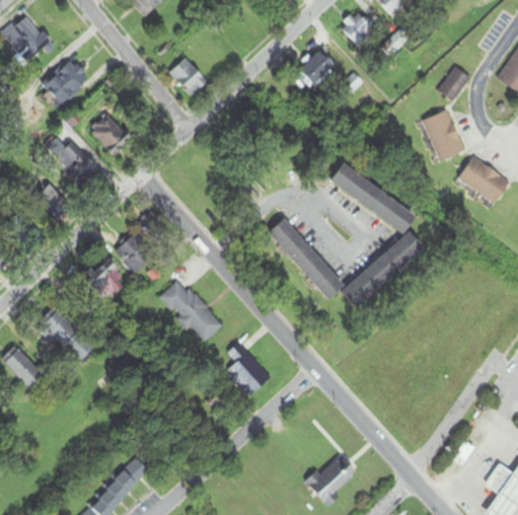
[(131,0),(145,15),(160,0),(131,0)]
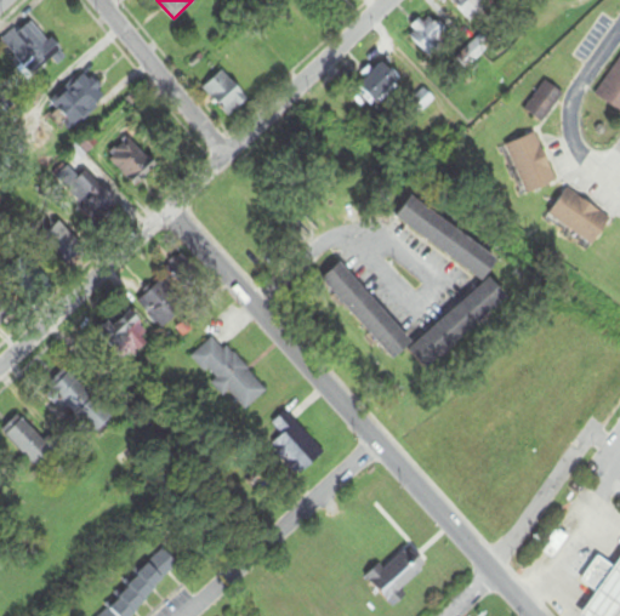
[(405,30),(431,56),(450,36),(425,11),(405,30)]
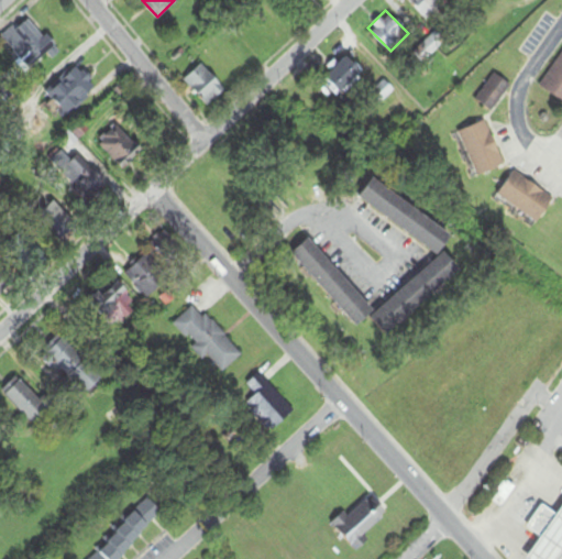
[(29,66),(53,44),(24,12),(0,34),(0,36),(29,66)]
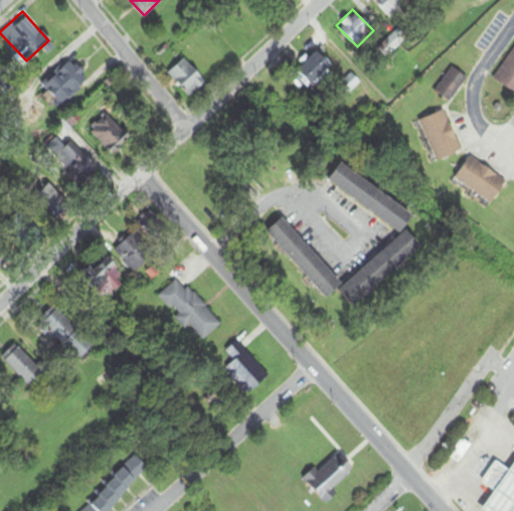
[(513,43),(493,76),(513,91),(513,43)]
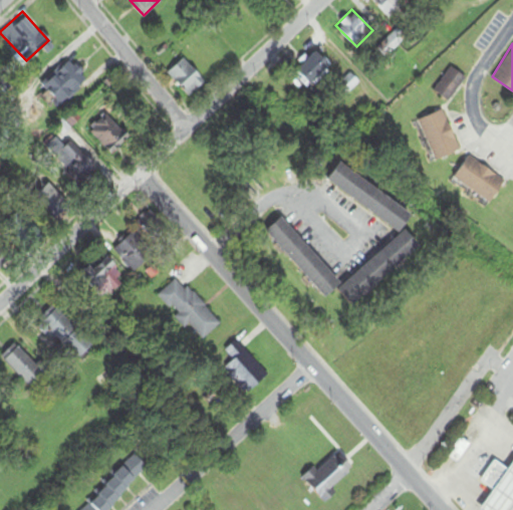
[(332,63),(317,48),(295,69),(310,85),(332,63)]
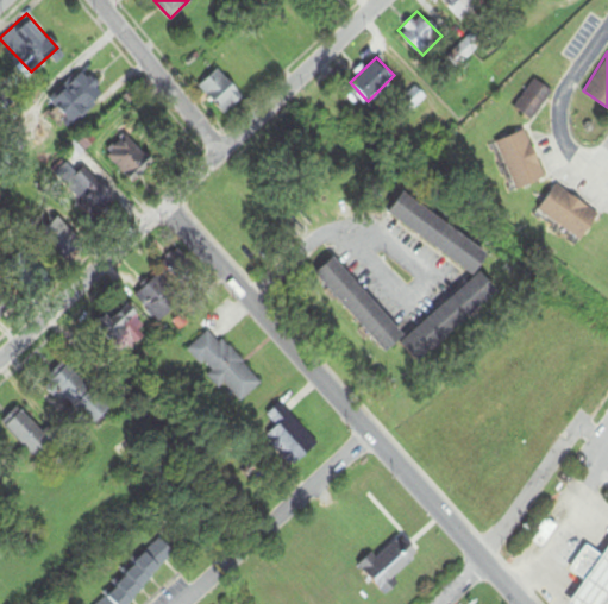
[(198,85),(224,112),(243,93),(217,67),(198,85)]
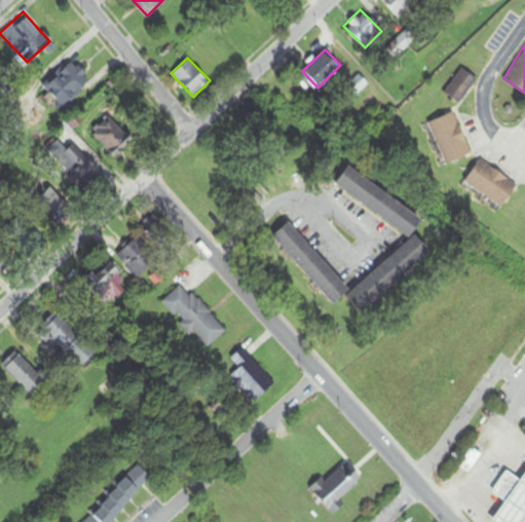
[(50,82),(72,100),(89,77),(69,60),(50,82)]
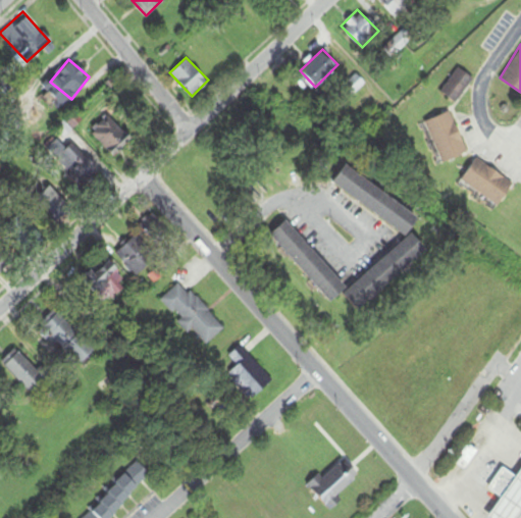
[(454,101),(473,78),(458,65),(438,89),(454,101)]
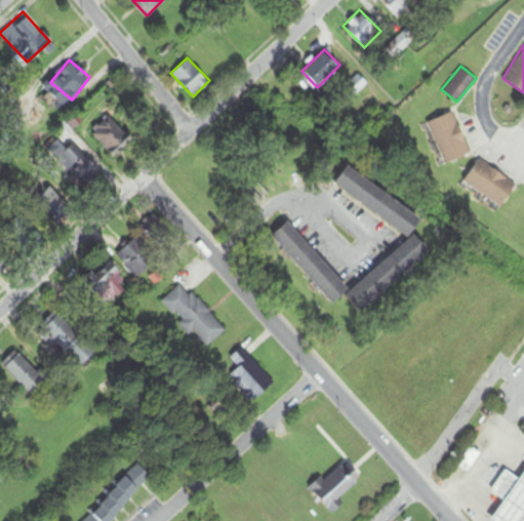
[(427,121),(445,163),(471,152),(452,110),(427,121)]
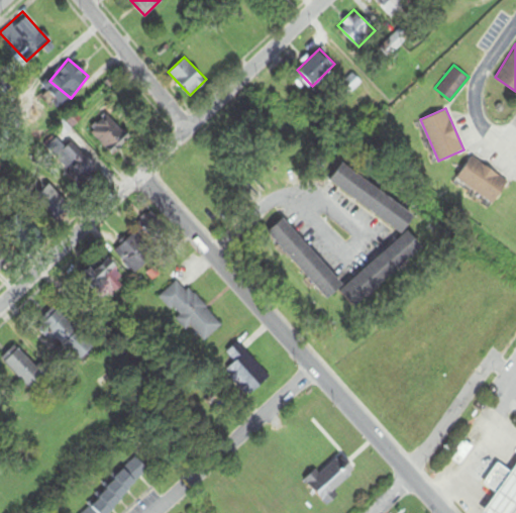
[(116,120),(97,136),(111,154),(130,137),(116,120)]
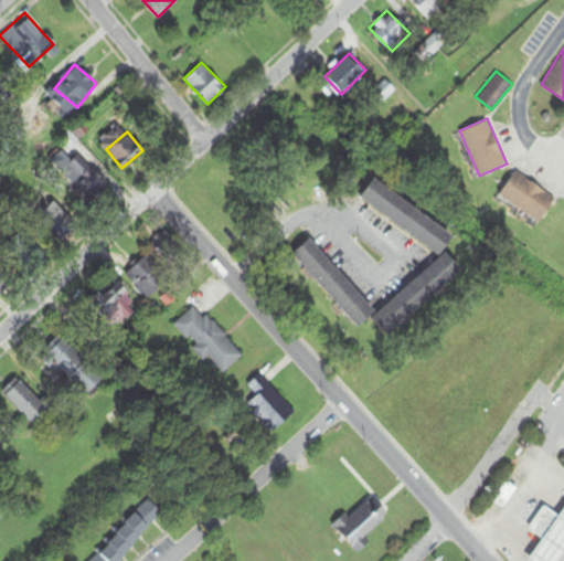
[(105,182),(74,150),(55,169),(87,201),(105,182)]
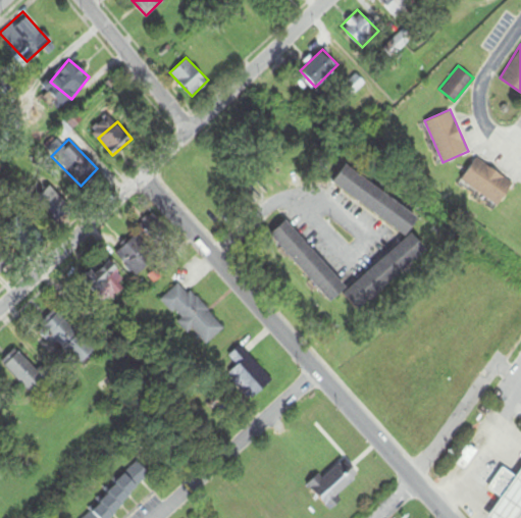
[(460,179),(499,204),(514,180),(475,156),(460,179)]
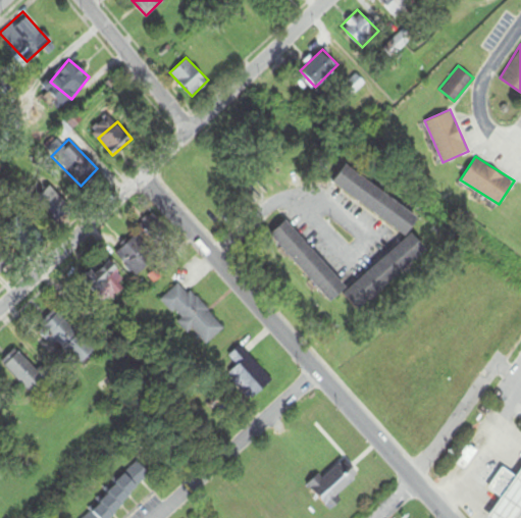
[(399,227),(351,301),(370,313),(419,241),(409,234),(421,214),(346,164),(332,184),(399,227)]
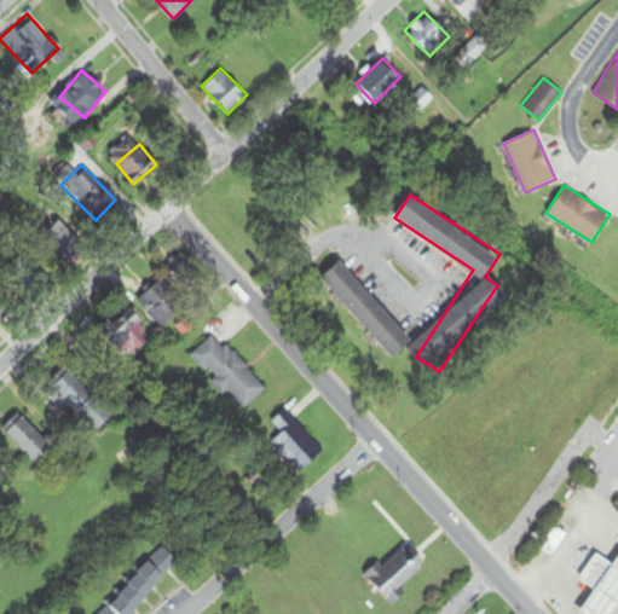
[(45,249),(71,255),(78,227),(51,221),(45,249)]
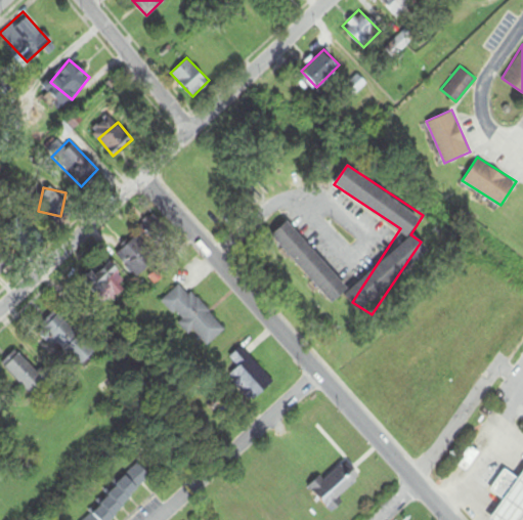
[(332,302),(348,288),(288,220),(271,234),(332,302)]
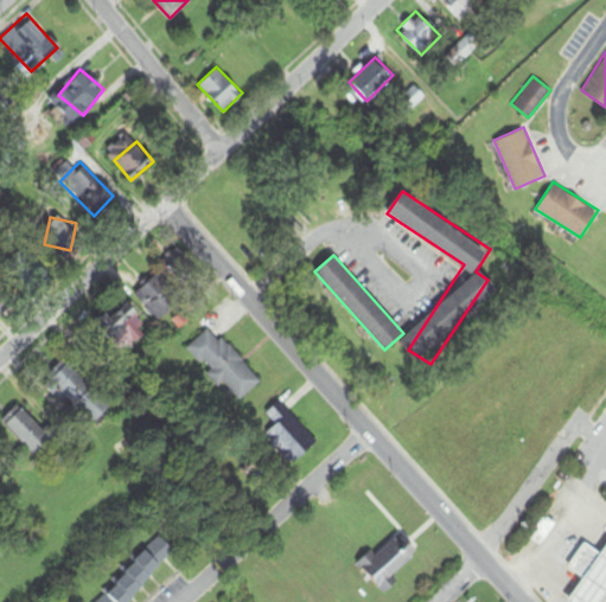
[(179,299),(153,273),(133,293),(159,319),(179,299)]
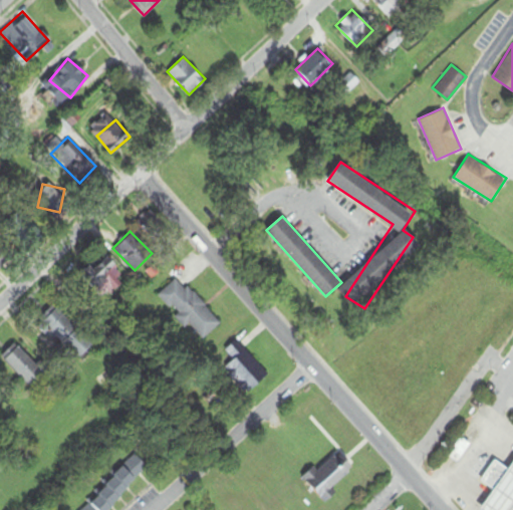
[(110,258),(85,273),(100,297),(124,282),(110,258)]
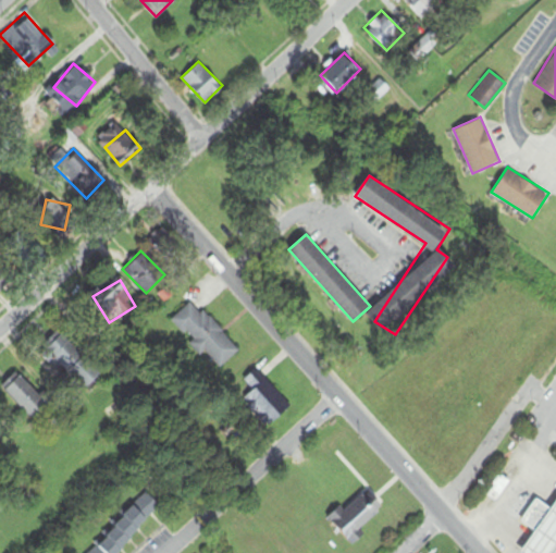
[(170,318),(200,353),(205,348),(219,366),(237,349),(194,297),(170,318)]
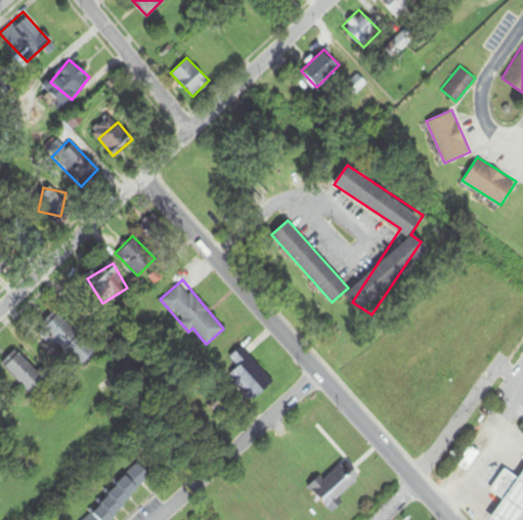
[(76,367),(94,351),(54,310),(37,328),(76,367)]
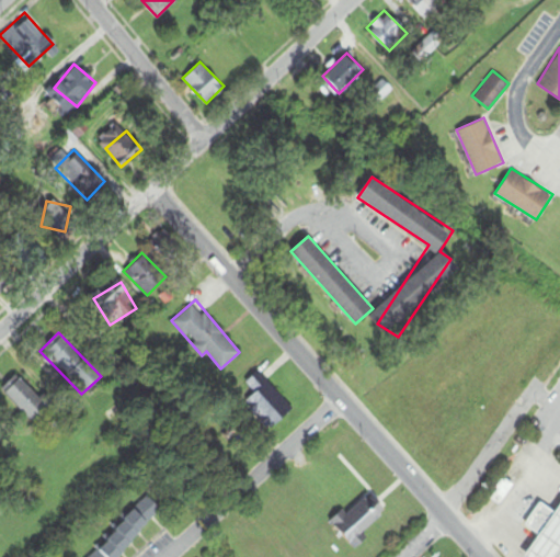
[(244,381),(254,391),(243,400),(269,429),(292,407),(258,368),(244,381)]
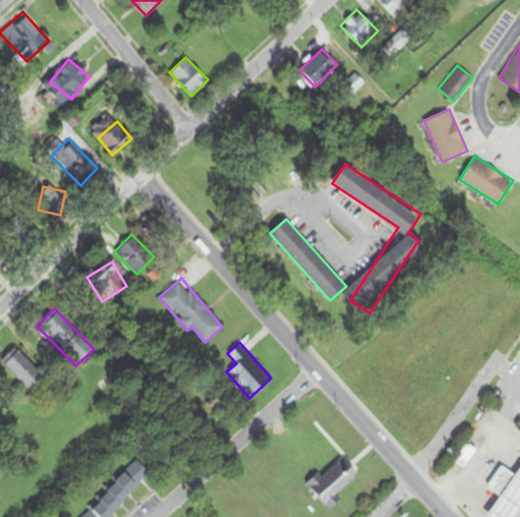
[(44,375),(15,346),(0,360),(30,390),(44,375)]
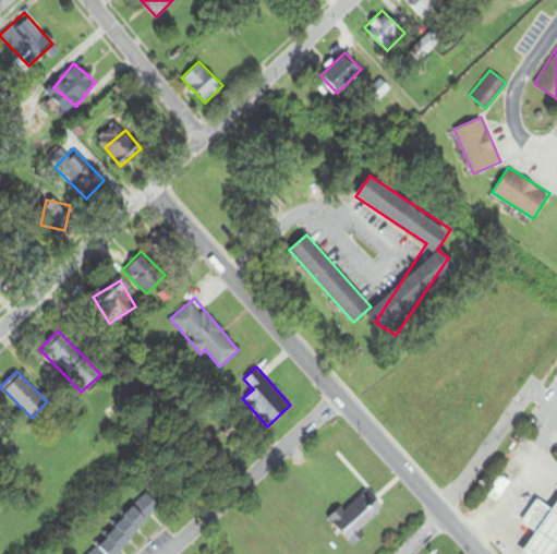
[(509,482),(499,474),(486,492),(495,498),(509,482)]
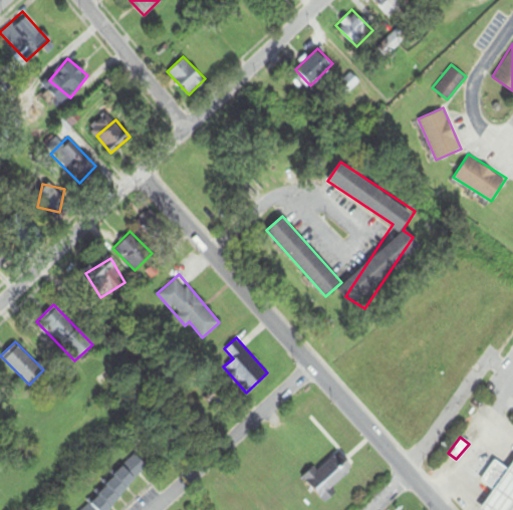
[(301,476),(325,500),(335,490),(332,487),(353,466),(337,450),(317,470),(312,465),(301,476)]
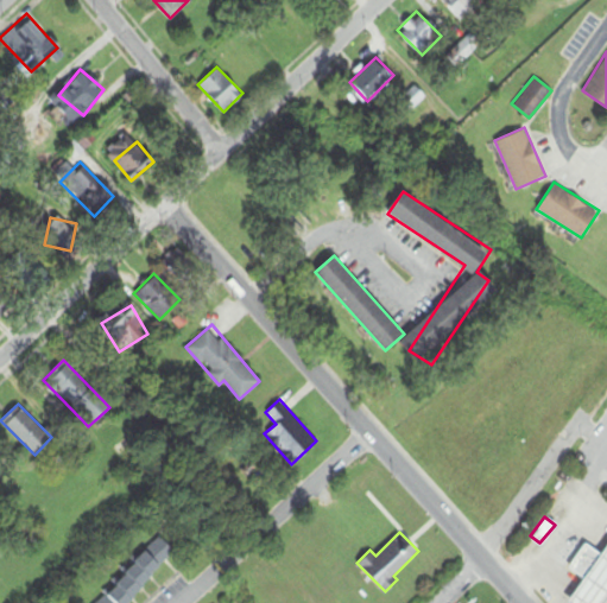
[(568,602),(596,602),(606,588),(606,534),(562,598),(568,602)]
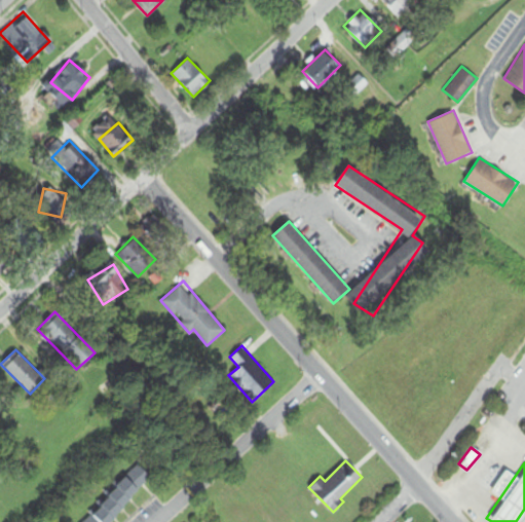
[(109,521),(150,476),(136,463),(83,521),(109,521)]
